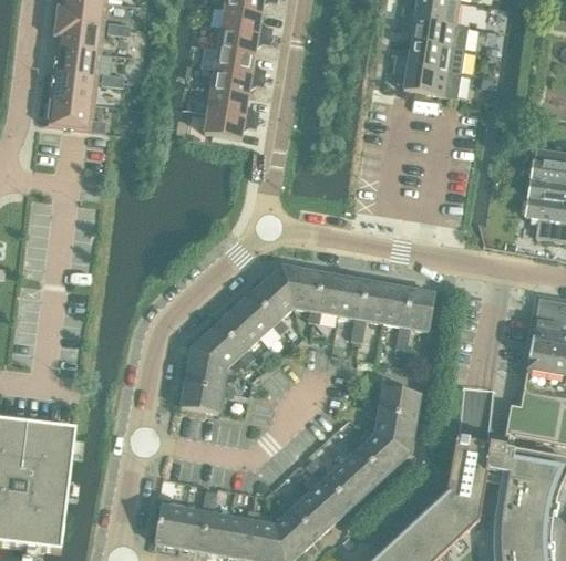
[(106,1),(98,0),(63,0),(62,7),(59,7),(58,21),(104,27),(106,1)]
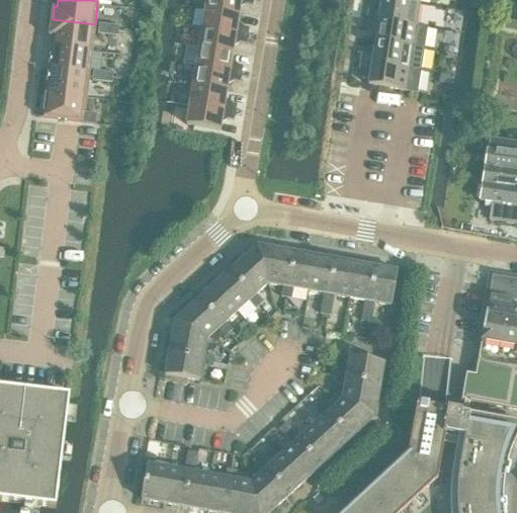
[(205,0),(205,5),(239,10),(240,3),(246,0),(253,1),(253,0),(205,0)]
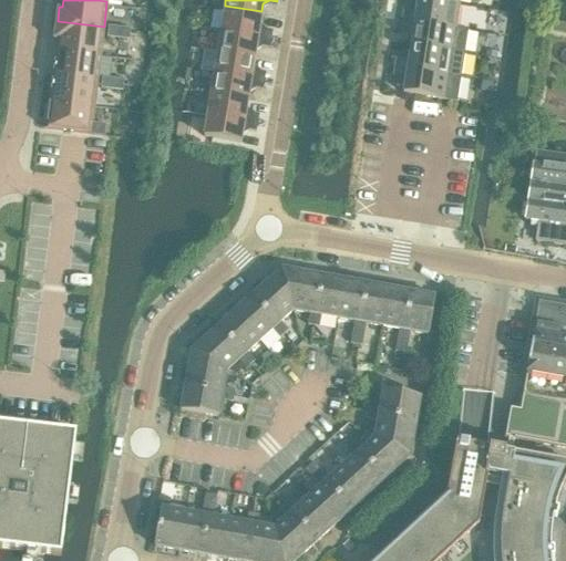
[(402,6),(401,16),(469,27),(470,26),(455,23),(460,1),(453,0),(417,0),(415,8),(402,6)]
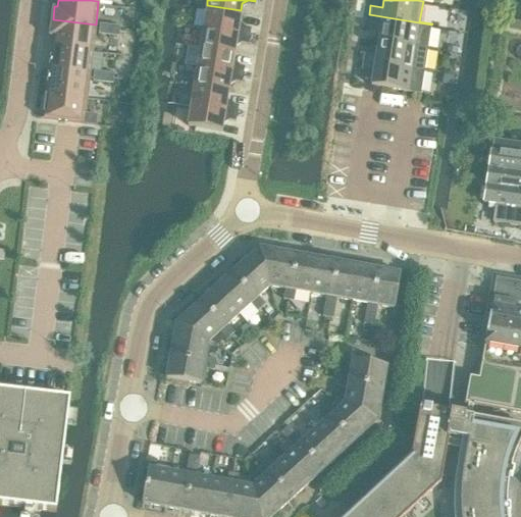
[(207,5),(204,24),(250,32),(251,24),(244,22),(240,17),(241,10),(207,5)]
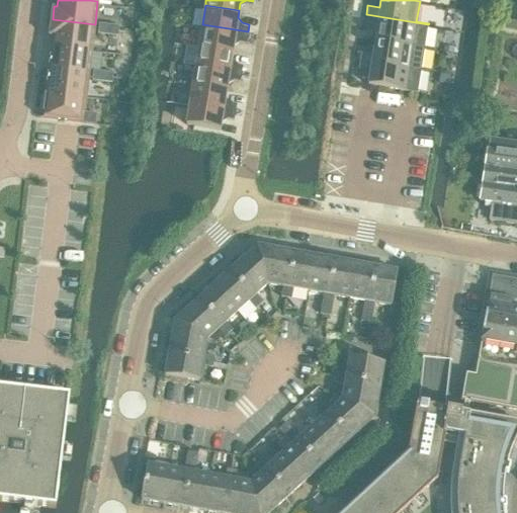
[(377,24),(375,37),(425,46),(428,24),(366,14),(365,22),(377,24)]
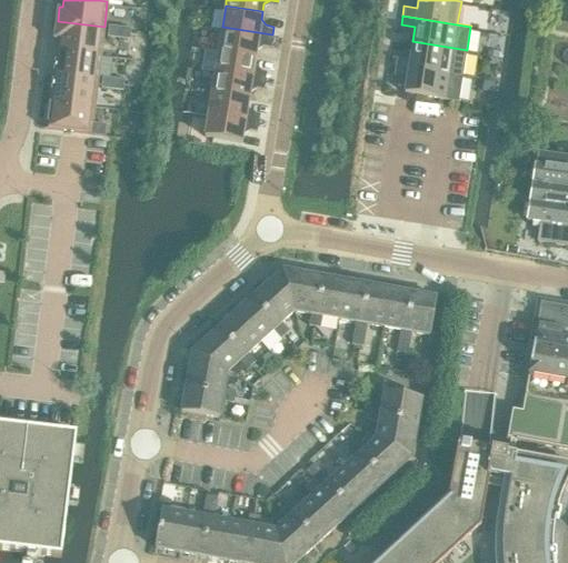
[(105,27),(58,21),(56,36),(58,36),(57,47),(101,52),(105,27)]
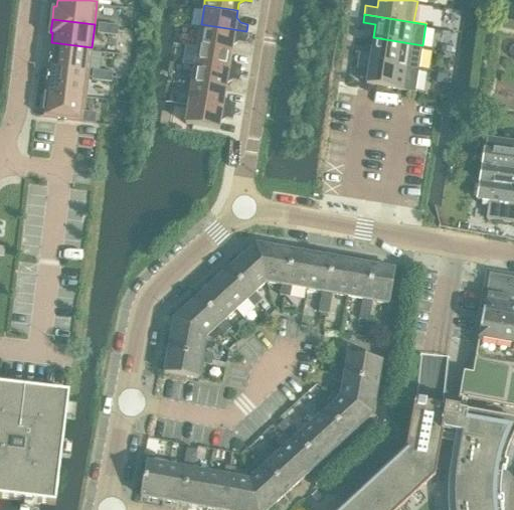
[(110,21),(100,19),(99,29),(109,30),(110,21)]
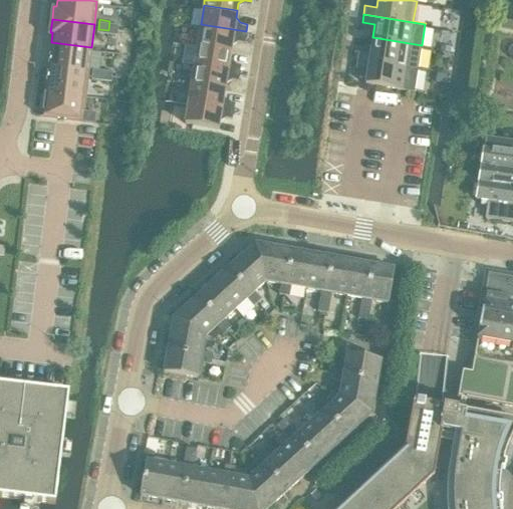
[(119,22),(109,21),(108,30),(118,31),(119,22)]
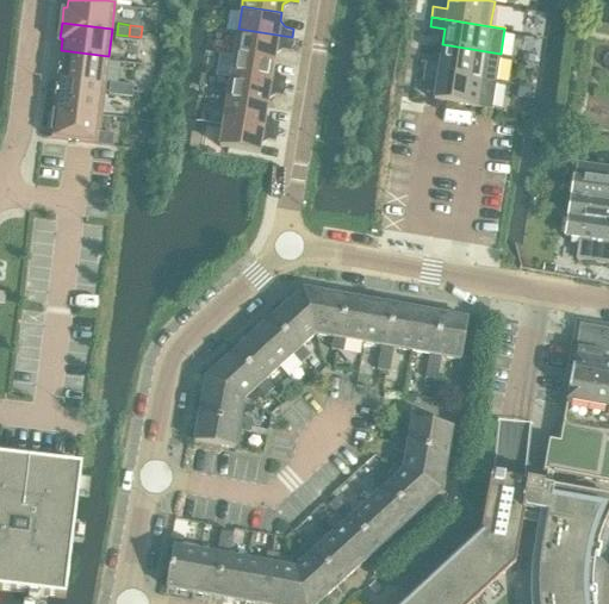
[(238,29),(235,50),(274,57),(275,49),(281,45),(291,47),(292,37),(238,29)]
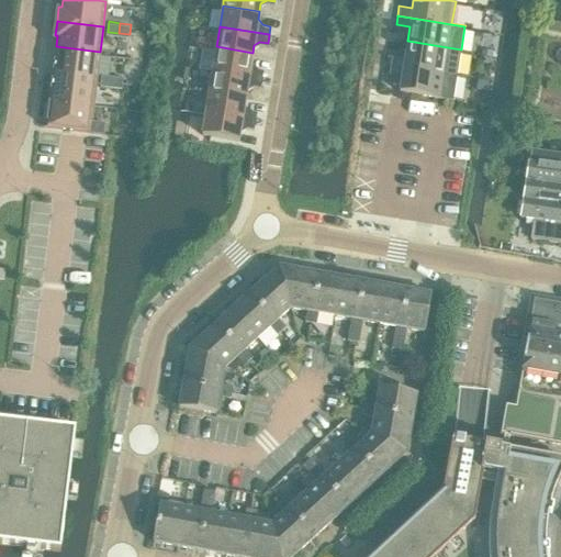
[(392,53),(390,63),(458,74),(461,49),(407,41),(405,55),(392,53)]
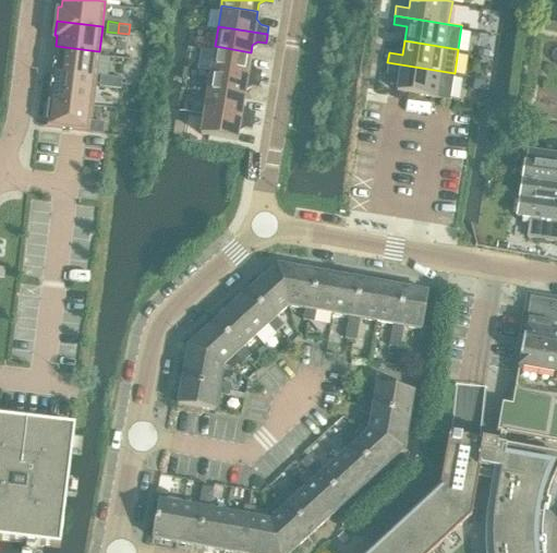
[(99,51),(56,46),(52,71),(96,76),(99,51)]
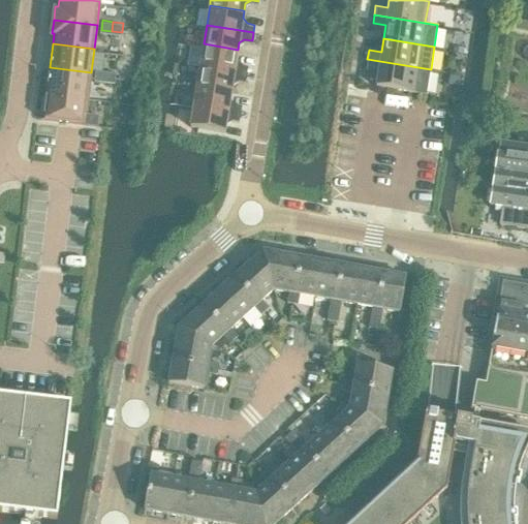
[(204,43),(200,64),(247,71),(248,63),(241,62),(237,57),(238,50),(204,43)]
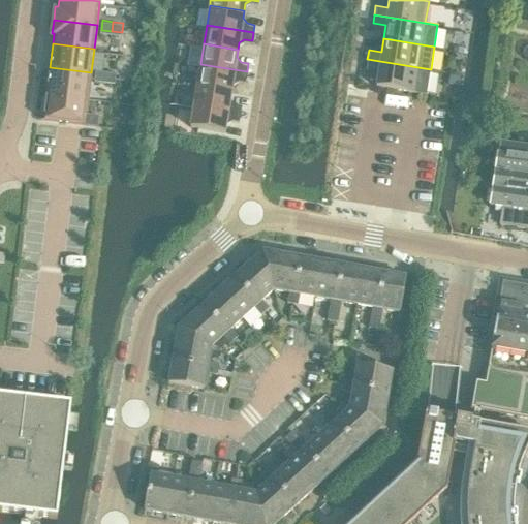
[(376,83),(414,89),(427,91),(431,69),(367,59),(366,66),(378,68),(376,83)]
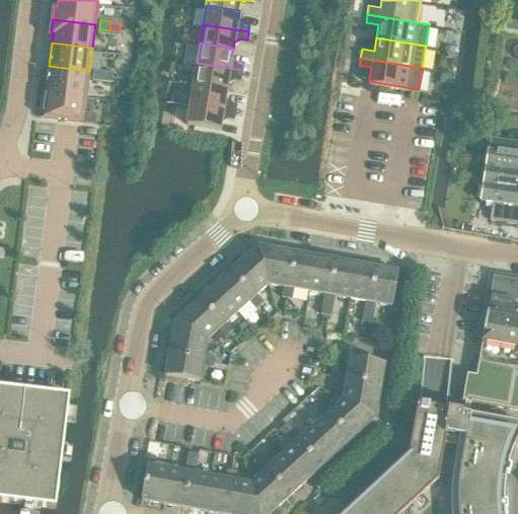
[(197,63),(194,81),(227,86),(228,79),(233,76),(241,78),(242,70),(197,63)]
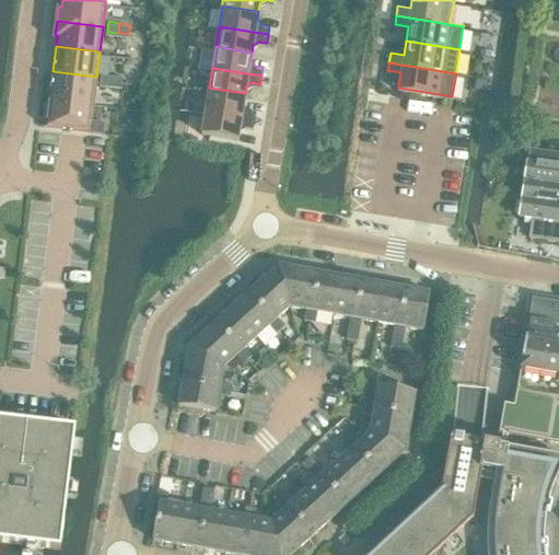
[(96,77),(53,71),(49,96),(93,102),(96,77)]
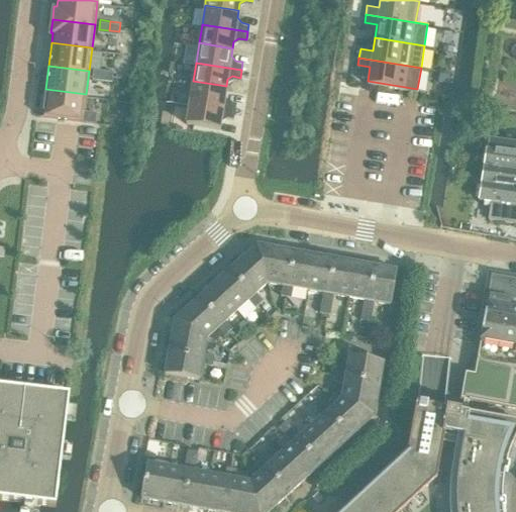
[(105,68),(95,66),(93,76),(103,77),(105,68)]
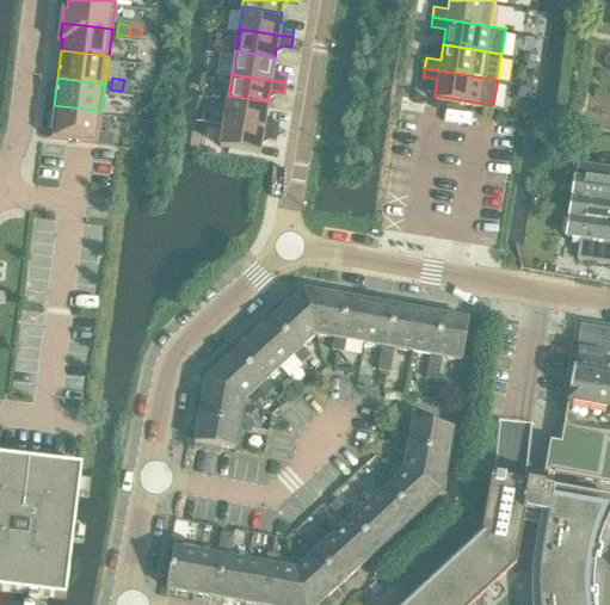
[(135,81),(124,80),(122,91),(134,92),(135,81)]
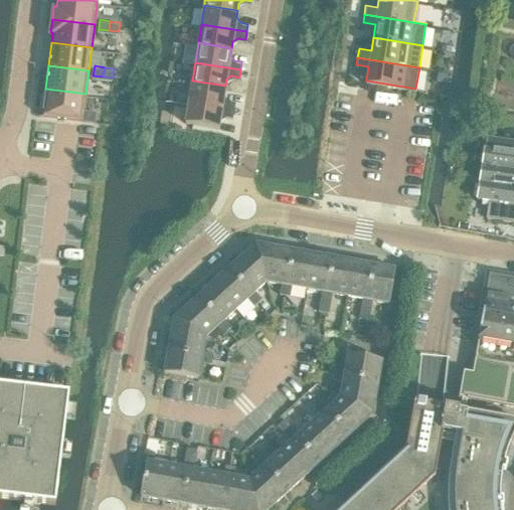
[(434,70),(433,79),(445,80),(446,72),(434,70)]
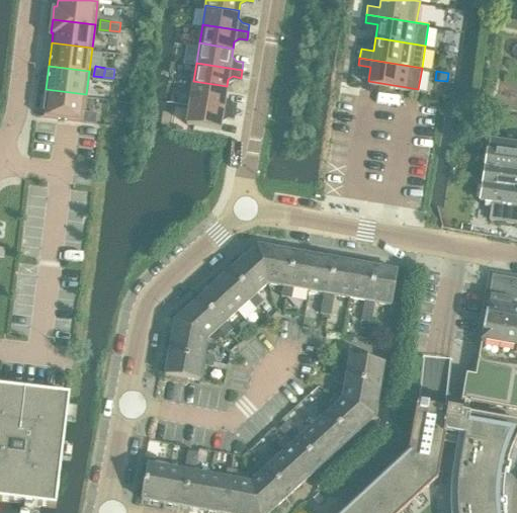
[(193,81),(190,100),(236,108),(237,100),(230,98),(226,93),(227,86),(193,81)]
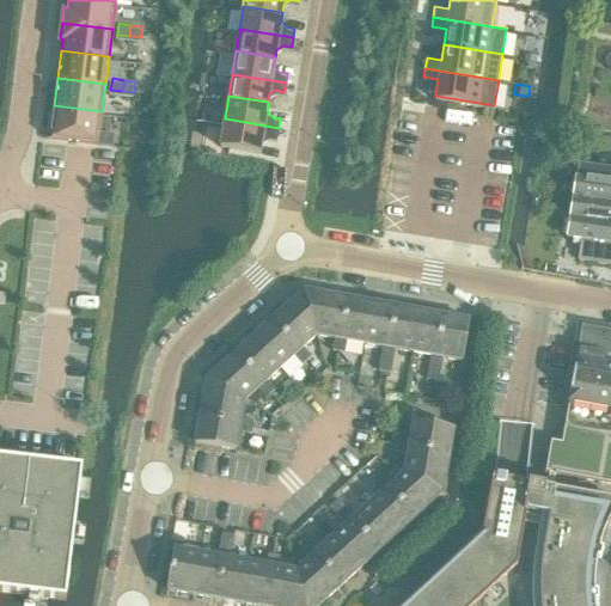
[(102,111),(54,105),(50,134),(112,142),(112,141),(114,132),(99,129),(102,111)]
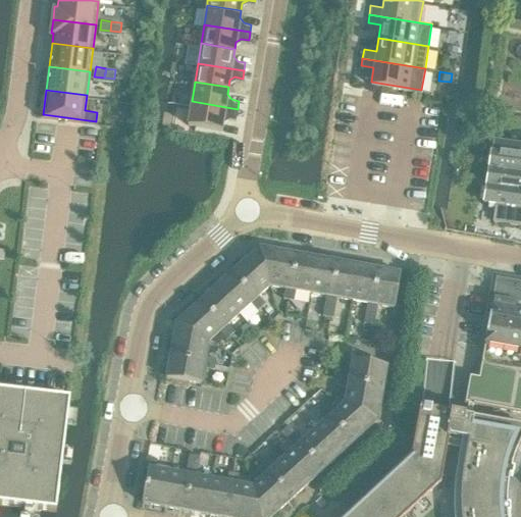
[(222,127),(223,119),(228,116),(236,117),(238,109),(192,101),(189,121),(222,127)]
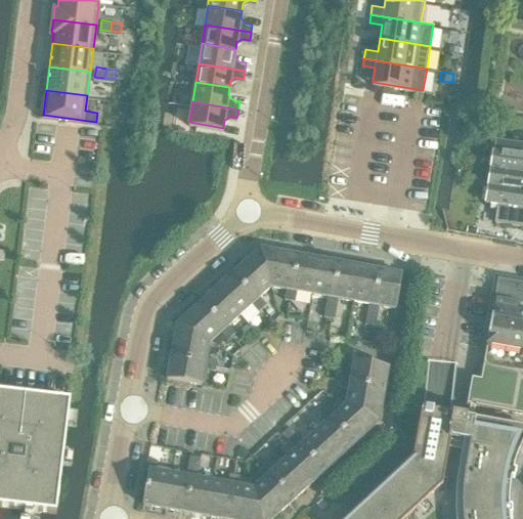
[(493,148),(490,167),(522,171),(522,141),(496,137),(495,148),(493,148)]
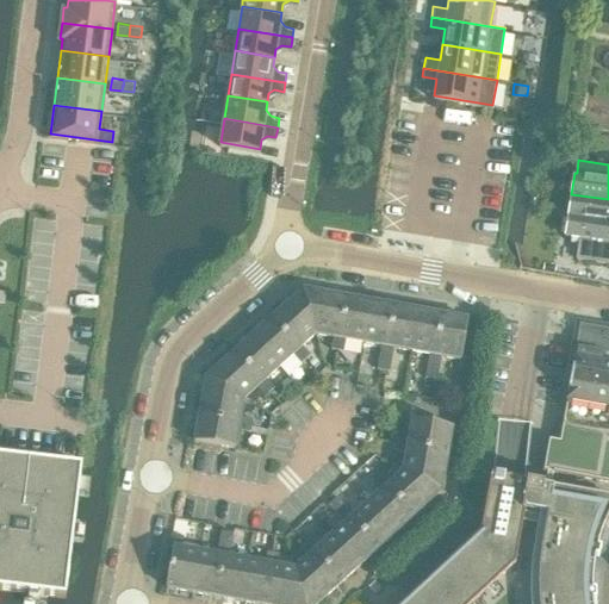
[(608,199),(571,194),(569,212),(608,217),(608,199)]
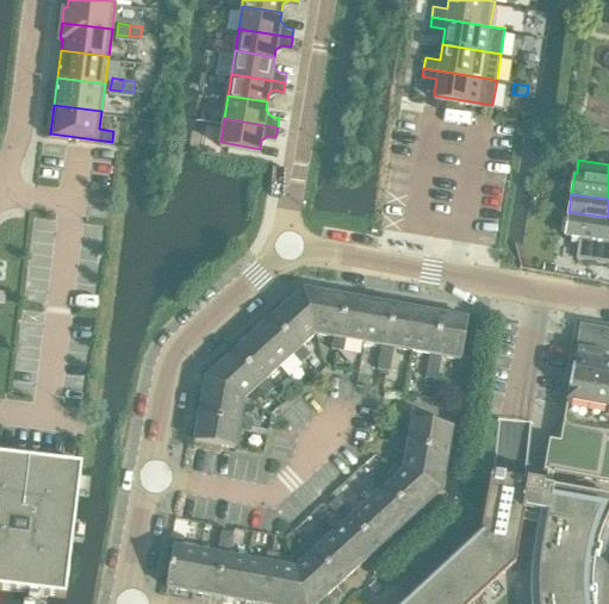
[(578,255),(608,259),(608,217),(569,212),(566,232),(580,235),(578,255)]
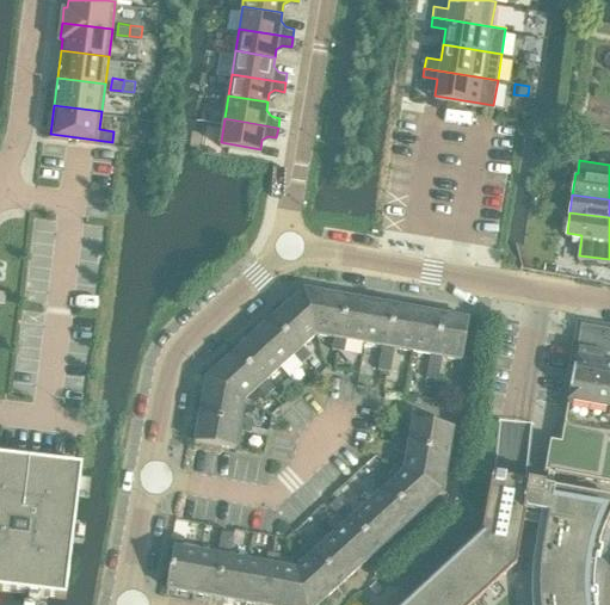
[(271,316),(306,356),(310,352),(303,343),(316,331),(303,286),(271,316)]
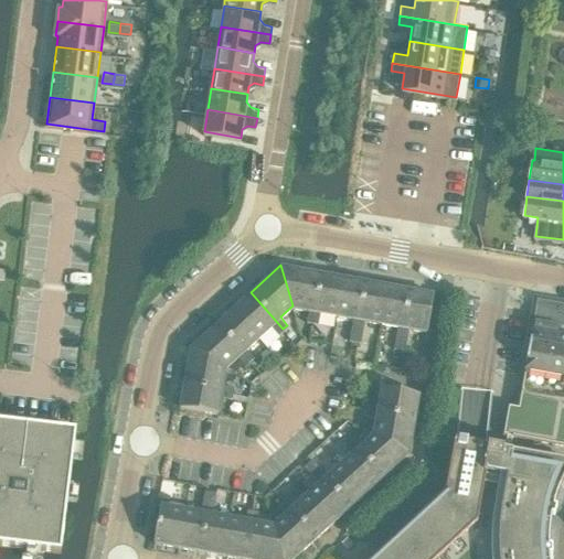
[(280,265),(293,305),(308,309),(307,319),(312,320),(321,272),(280,265)]
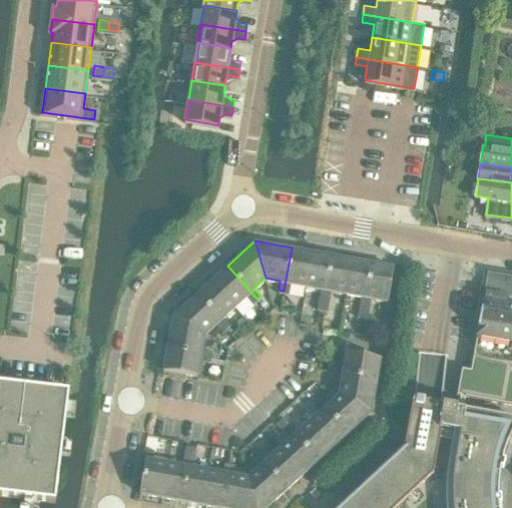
[(292,247),(284,291),(289,292),(291,283),(306,286),(312,250),(292,247)]
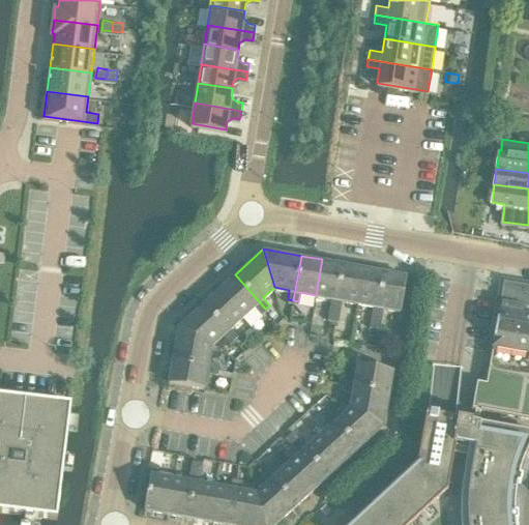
[(322,259),(316,295),(331,297),(336,298),(344,263),(322,259)]
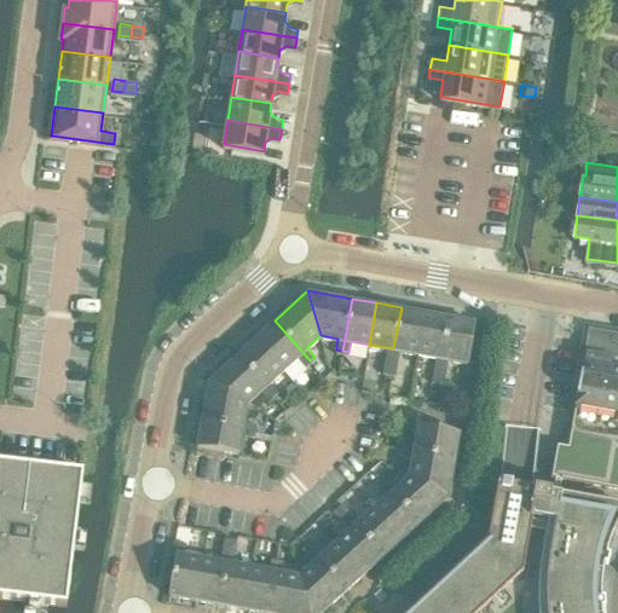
[(387,347),(385,359),(398,362),(400,350),(419,353),(426,311),(402,307),(393,348),(387,347)]
